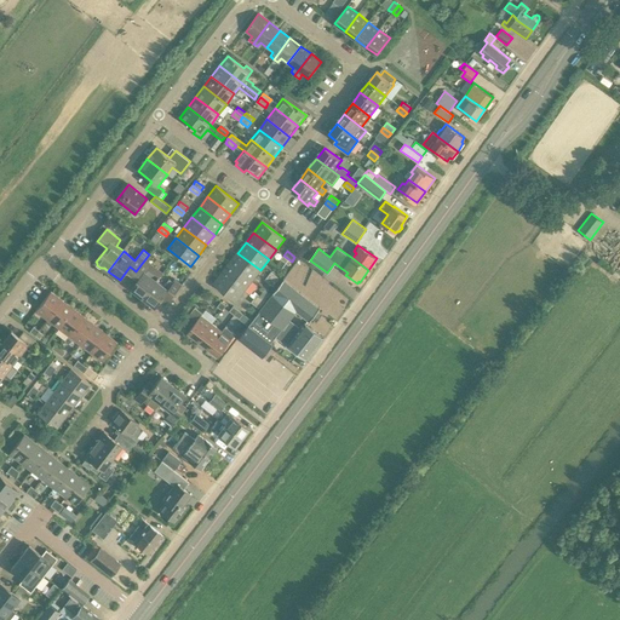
[(237,253),(230,263),(252,281),(260,270),(237,253)]
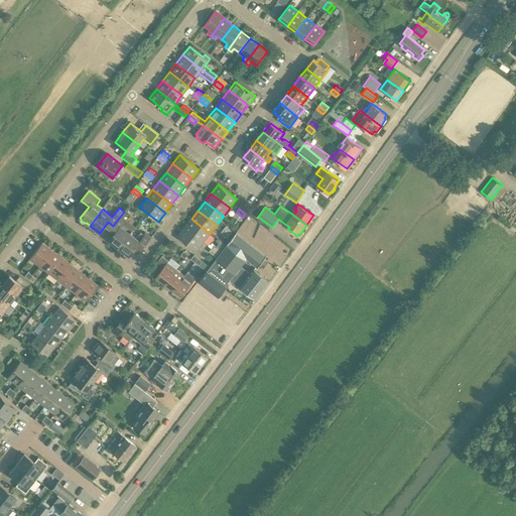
[(243,218),(236,213),(234,216),(240,221),(243,218)]
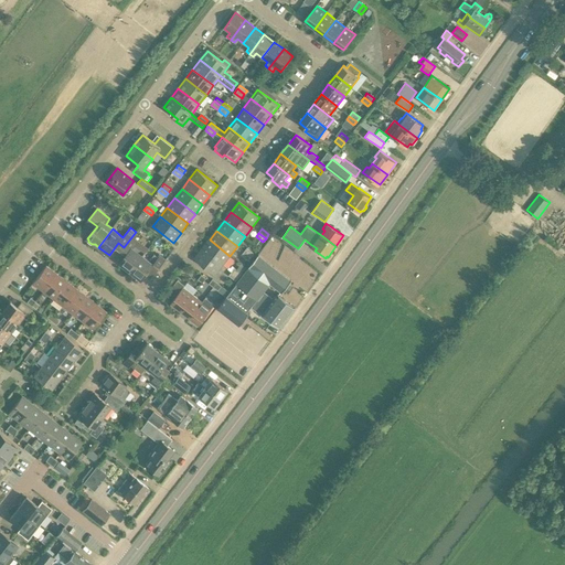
[(119,264),(130,272),(144,255),(148,249),(131,237),(124,247),(123,248),(128,252),(119,264)]
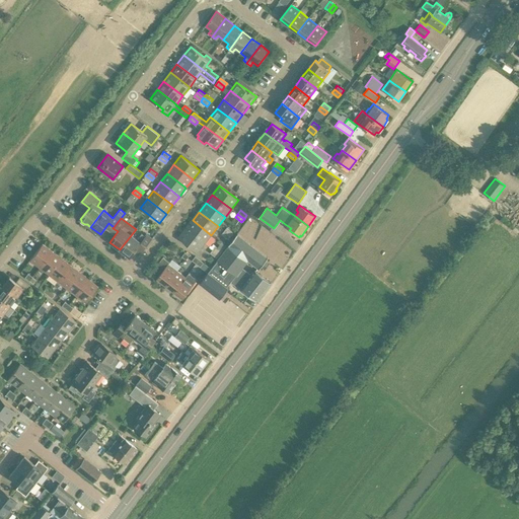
[(205,243),(211,235),(193,220),(186,229),(205,243)]
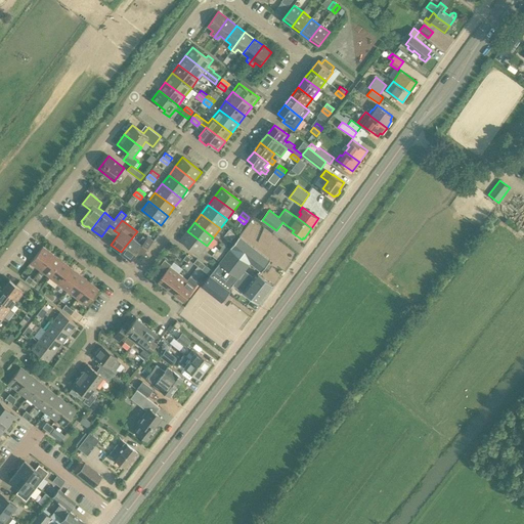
[(226,232),(226,233),(233,238),(236,234),(229,229),(226,232)]
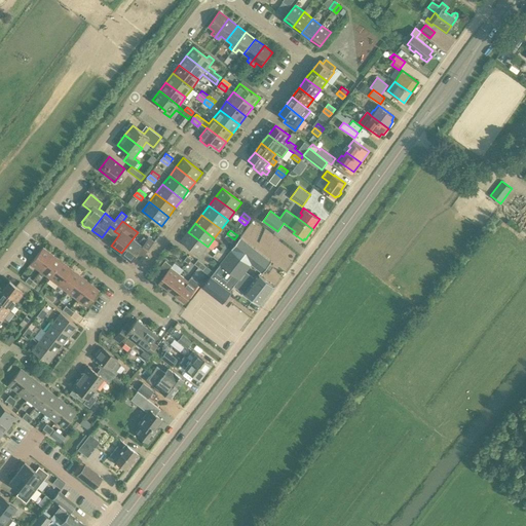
[(200,256),(208,247),(188,232),(181,240),(200,256)]
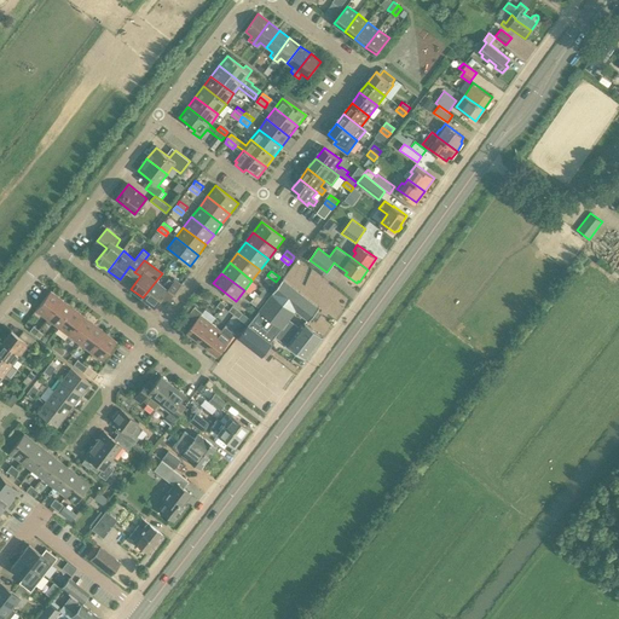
[(276,282),(267,276),(265,279),(272,285),(276,282)]
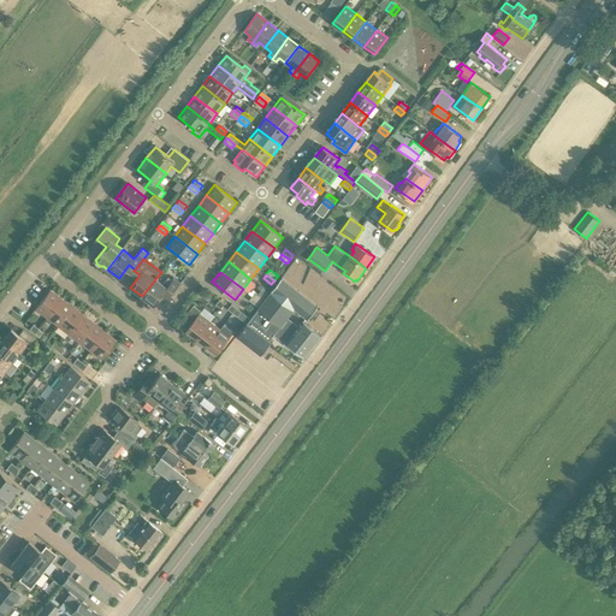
[(150,306),(153,304),(154,306),(164,294),(169,297),(181,283),(175,279),(173,282),(169,278),(164,284),(157,278),(142,296),(147,300),(147,303),(150,306)]
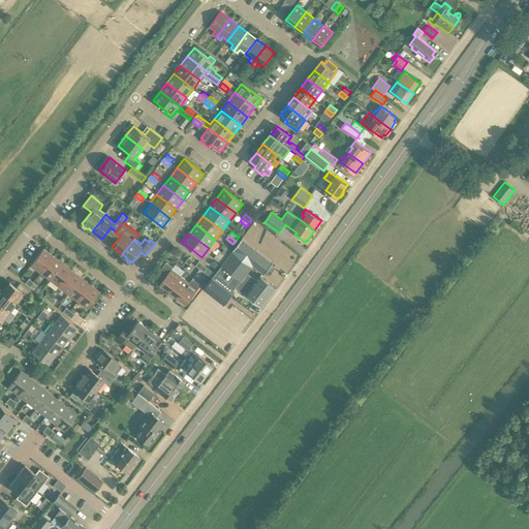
[(272,272),(275,269),(271,266),(273,262),(246,241),(242,239),(239,243),(222,263),(204,288),(223,304),(228,298),(232,292),(231,291),(235,287),(243,278),(246,273),(252,266),(263,275),(266,272),(270,275),(272,272)]
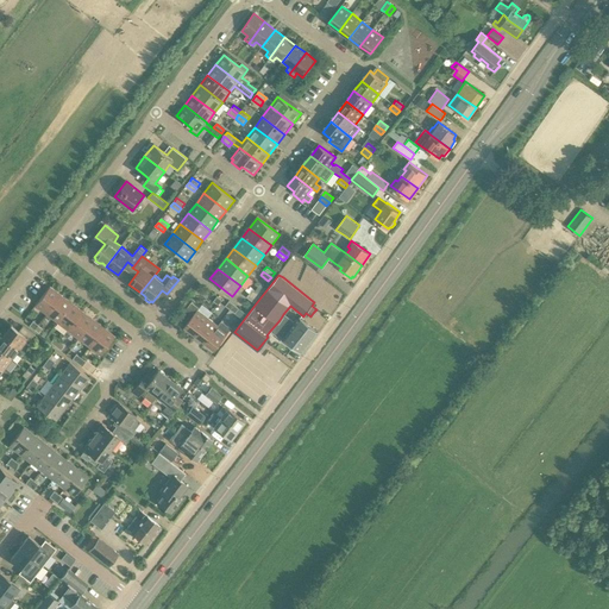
[(35,306),(46,314),(61,295),(50,287),(35,306)]
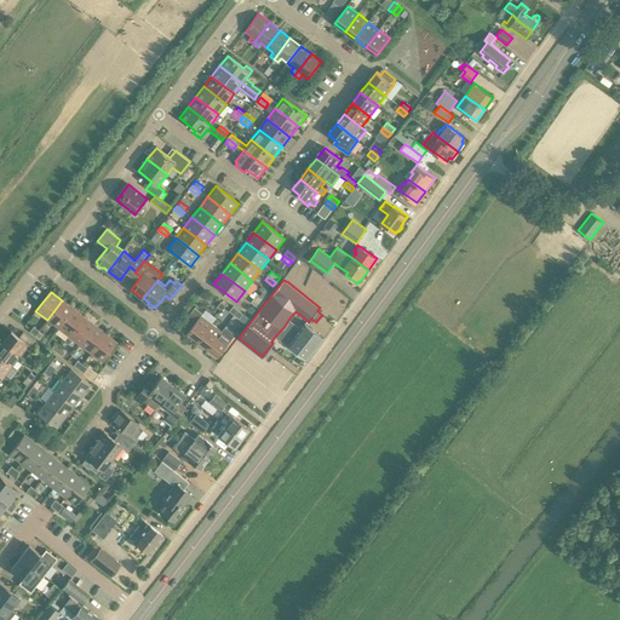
[(257,294),(254,298),(263,305),(265,300),(257,294)]
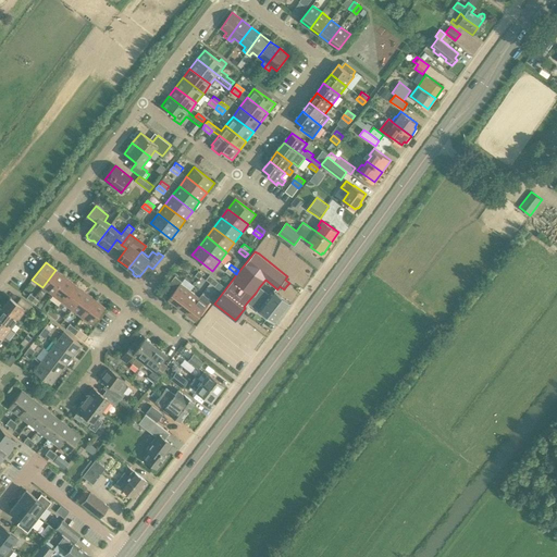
[(233,277),(236,274),(229,268),(225,272),(233,277)]
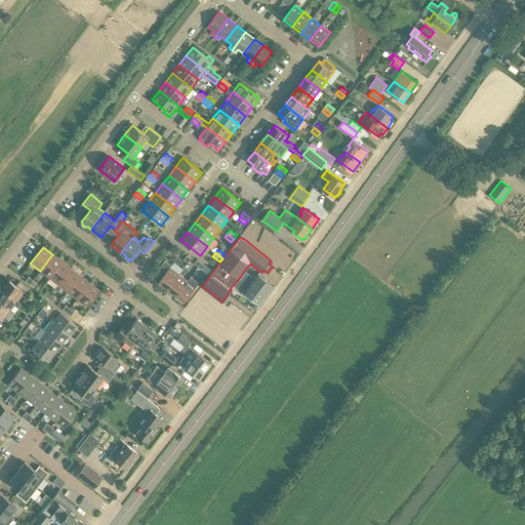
[(40,271),(49,278),(62,261),(52,254),(40,271)]
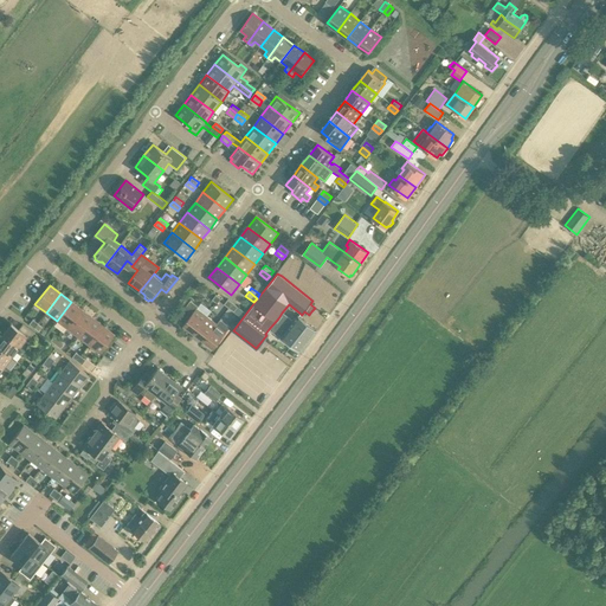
[(199,307),(191,301),(184,309),(182,308),(176,315),(181,318),(179,321),(194,333),(207,317),(197,309),(199,307)]
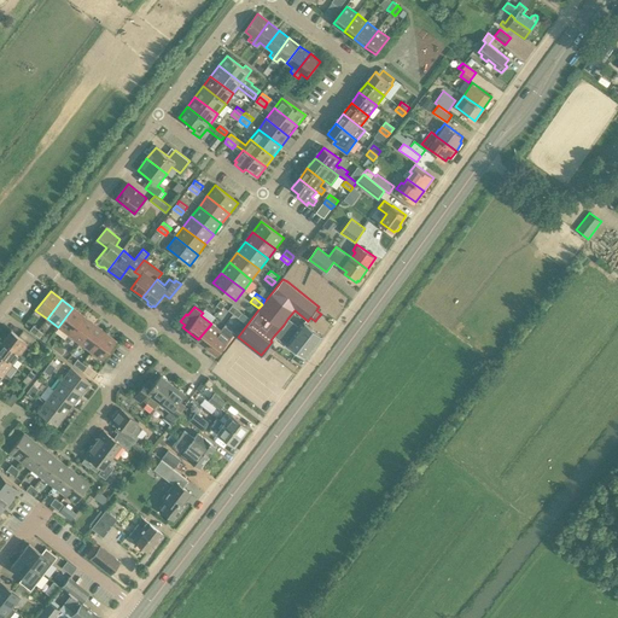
[(58,327),(69,336),(83,316),(73,308),(58,327)]
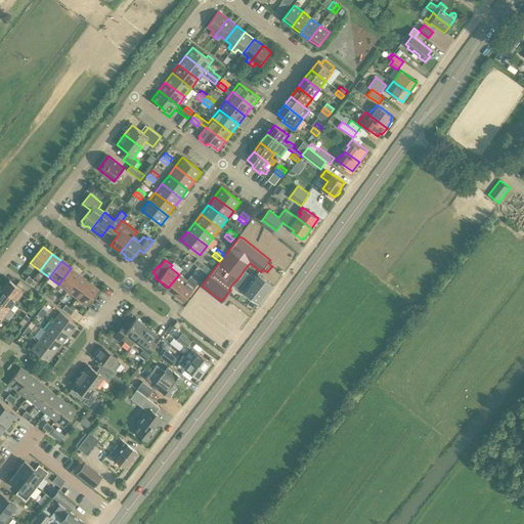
[(58,285),(68,292),(80,275),(71,268),(58,285)]
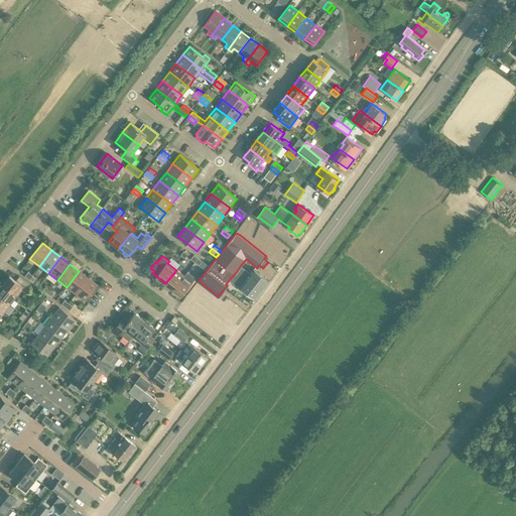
[(262,290),(270,281),(254,268),(250,273),(240,266),(237,271),(246,278),(245,279),(252,285),(253,283),(262,290)]
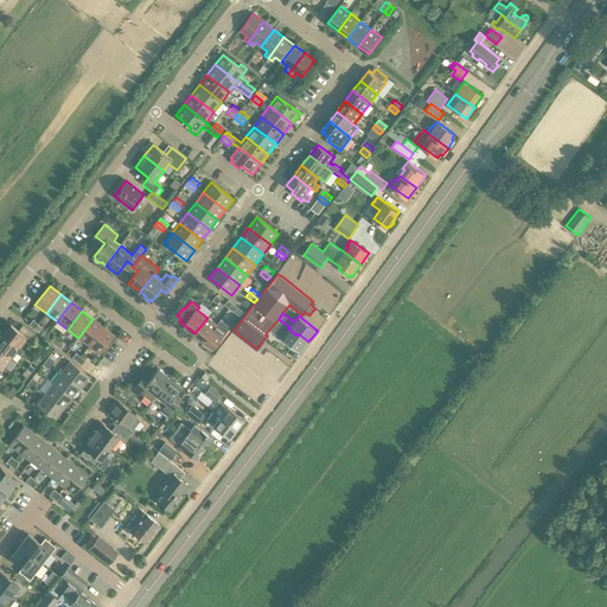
[(217,325),(208,318),(195,333),(205,342),(217,325)]
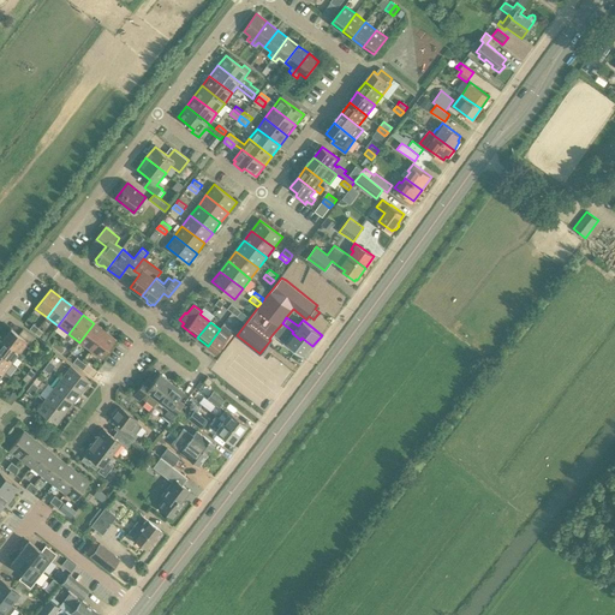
[(79,342),(90,351),(105,332),(94,323),(79,342)]
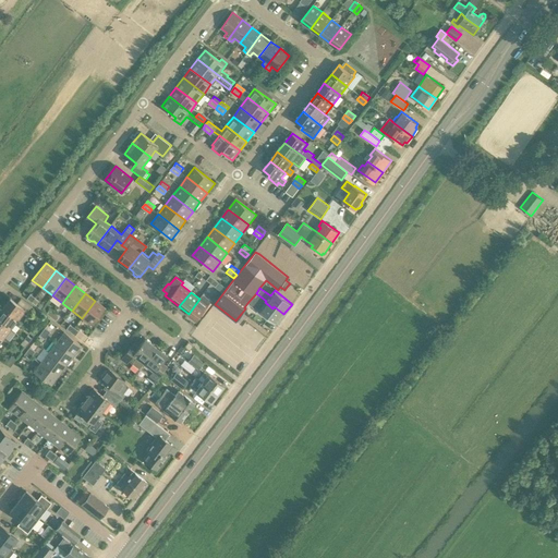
[(278,323),(283,314),(274,306),(273,308),(265,302),(266,301),(256,293),(247,303),(258,311),(257,312),(267,320),(270,316),(278,323)]
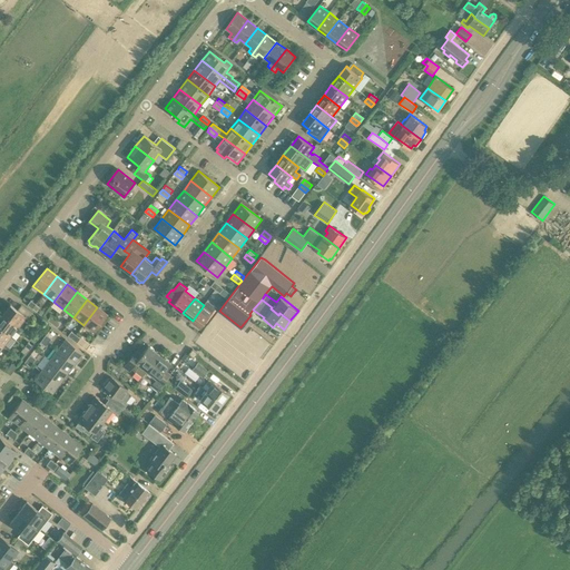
[(18,327),(26,317),(28,320),(32,314),(21,305),(17,311),(10,305),(2,315),(18,327)]
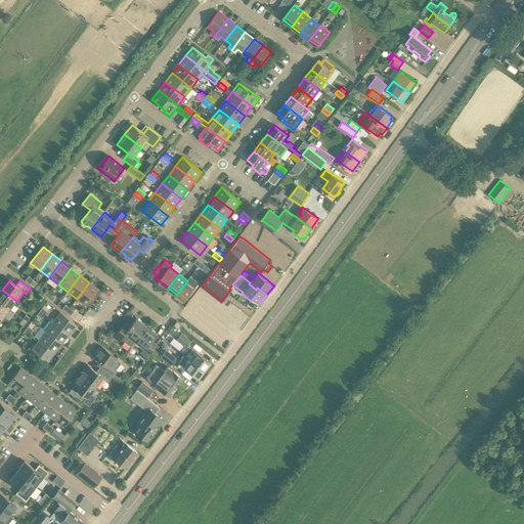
[(195,287),(187,280),(177,295),(185,301),(195,287)]
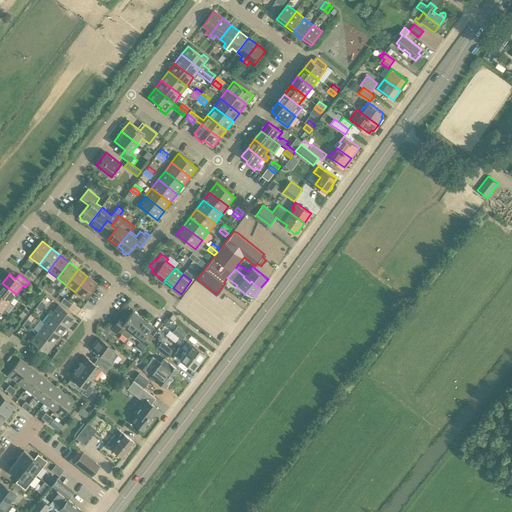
[(96,283),(87,276),(75,292),(84,299),(96,283)]
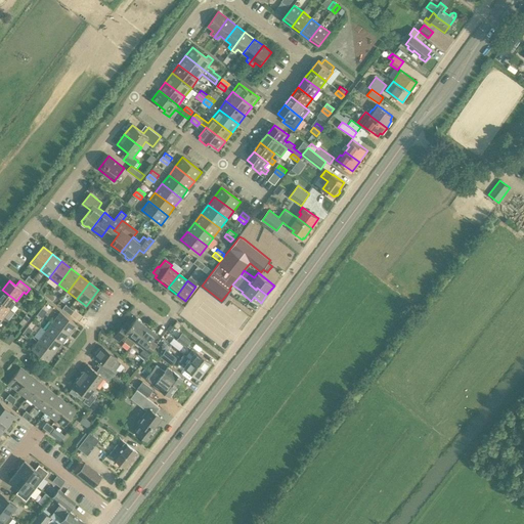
[(0,301),(10,309),(13,304),(16,307),(19,303),(16,301),(2,290),(0,292),(0,301)]
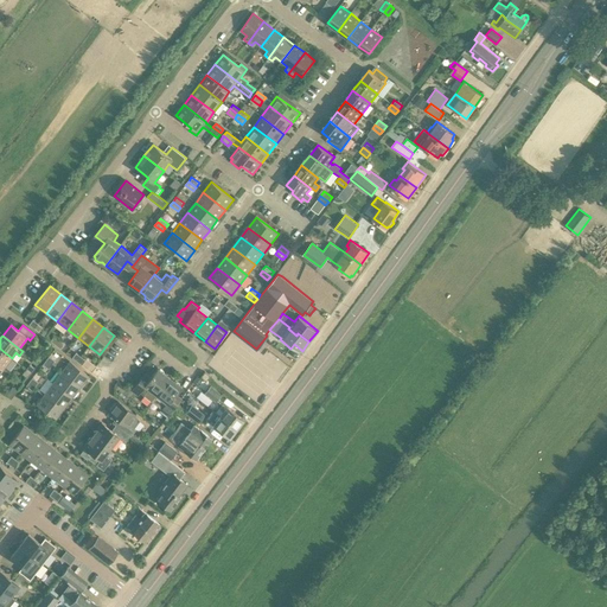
[(0,349),(0,365),(4,369),(12,358),(0,349)]
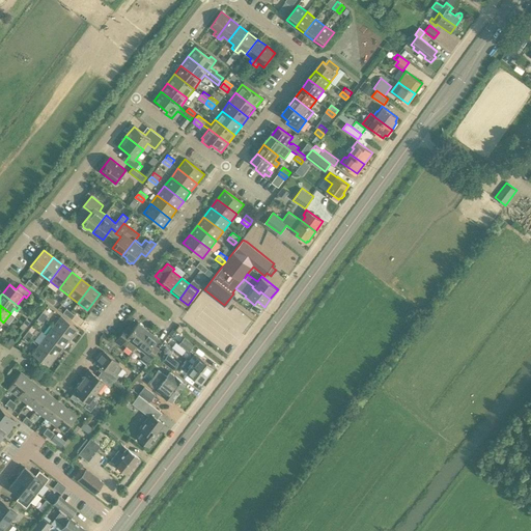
[(53,326),(70,338),(78,329),(61,316),(53,326)]
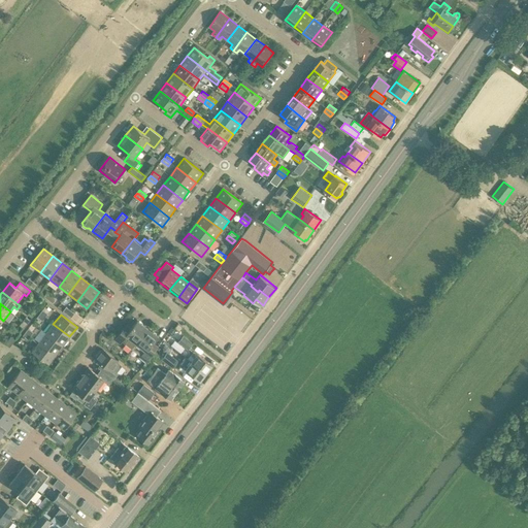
[(131,349),(135,343),(147,328),(137,321),(129,331),(124,327),(114,339),(120,343),(122,341),(131,349)]
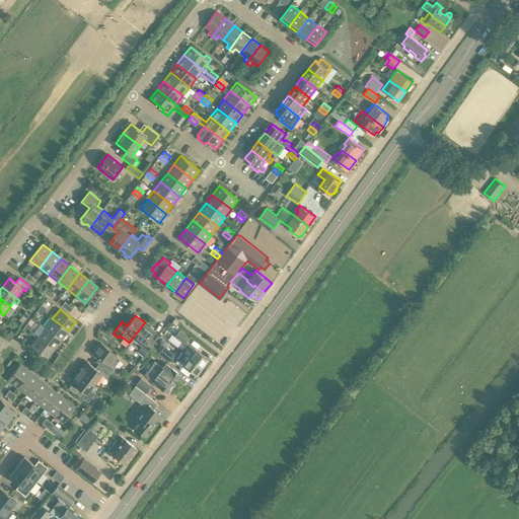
[(176,326),(179,321),(174,317),(171,322),(176,326)]
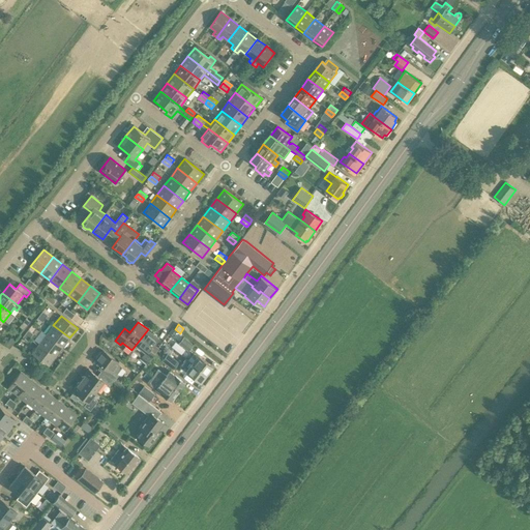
[(53,325),(47,334),(63,347),(69,337),(53,325)]
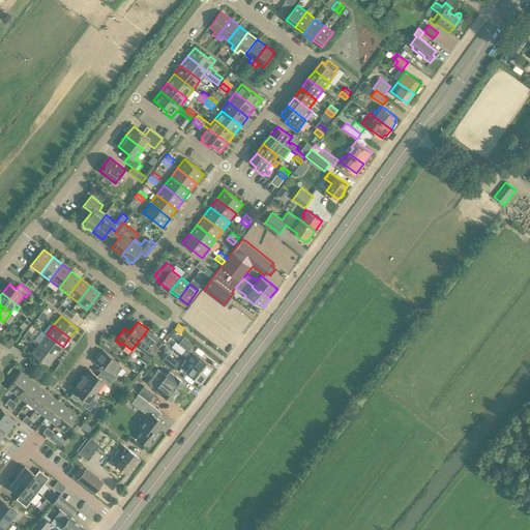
[(136,345),(145,352),(139,359),(145,364),(154,352),(150,348),(157,337),(148,329),(136,345)]
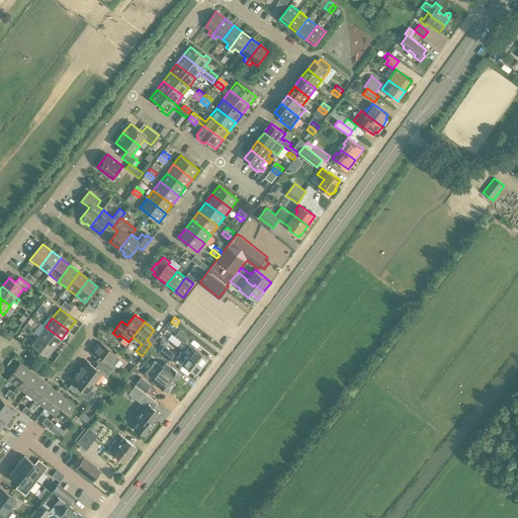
[(46,327),(38,336),(55,348),(62,339),(46,327)]
